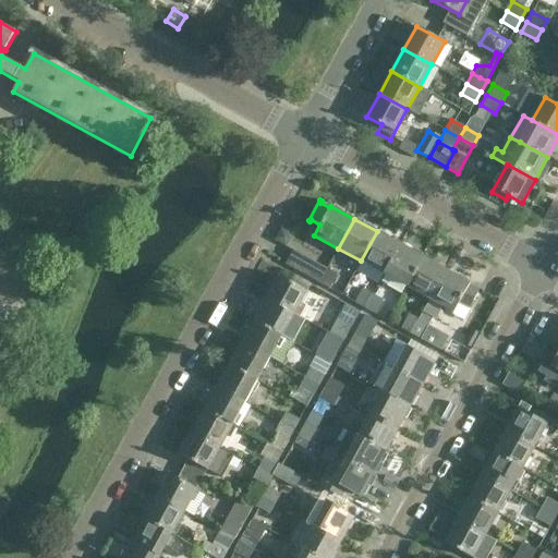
[(377,231),(361,261),(384,274),(400,244),(377,231)]
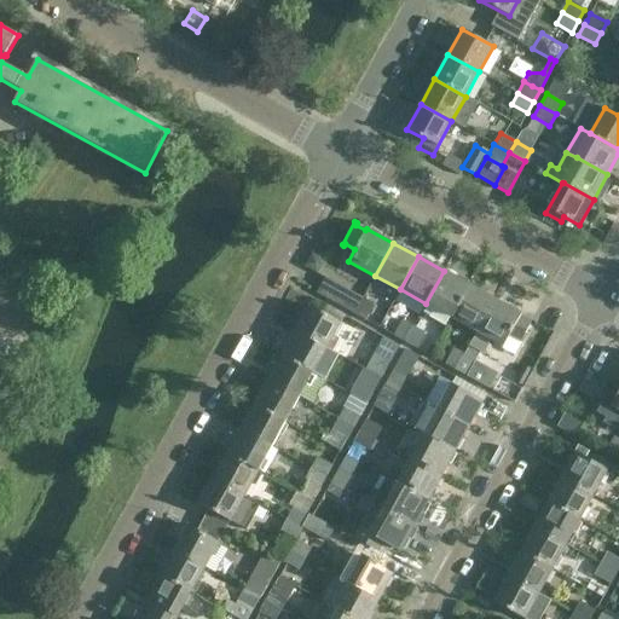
[(444,271),(426,304),(451,317),(469,284),(444,271)]
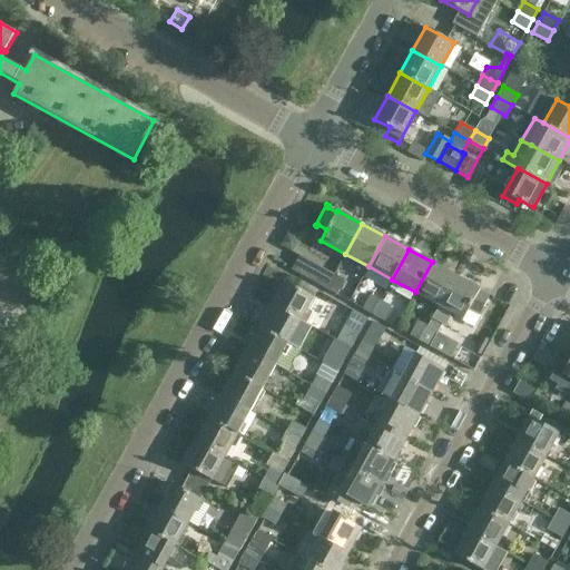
[(325,288),(333,274),(300,256),(292,269),(325,288)]
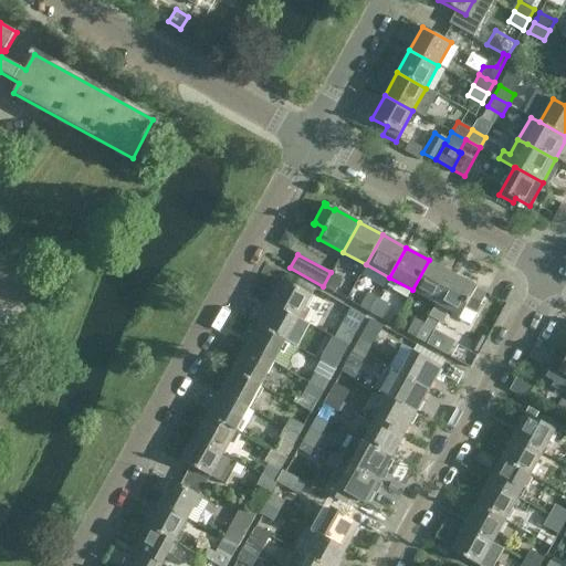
[(429,260),(412,290),(436,303),(452,273),(429,260)]
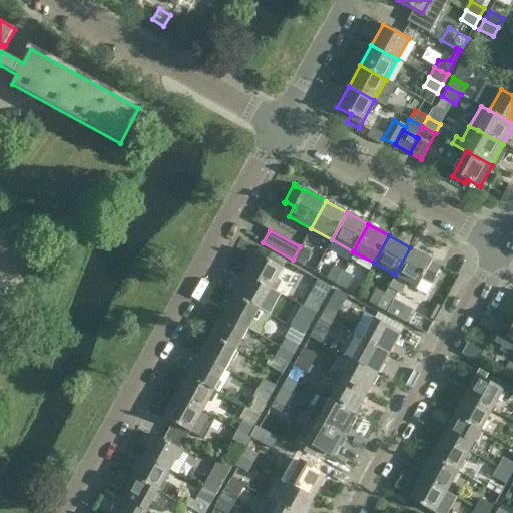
[(300,246),(293,260),(303,265),(310,252),(300,246)]
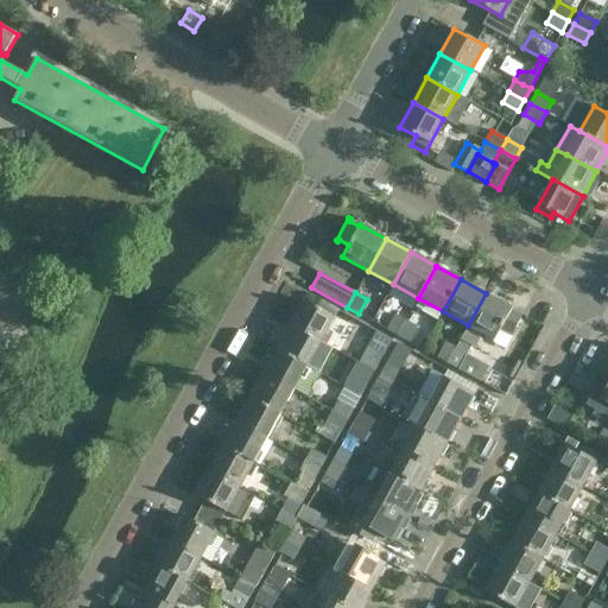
[(456,348),(448,363),(481,382),(489,366),(467,354),(472,346),(474,347),(482,334),(494,340),(500,329),(511,334),(510,336),(511,337),(523,315),(521,314),(520,316),(511,310),(512,309),(486,293),(468,325),(469,325),(456,348)]
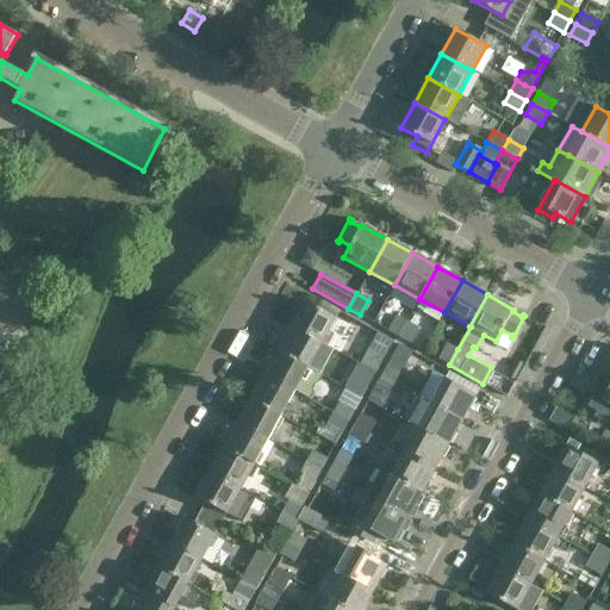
[(291,327),(321,343),(335,317),(305,300),(291,327)]
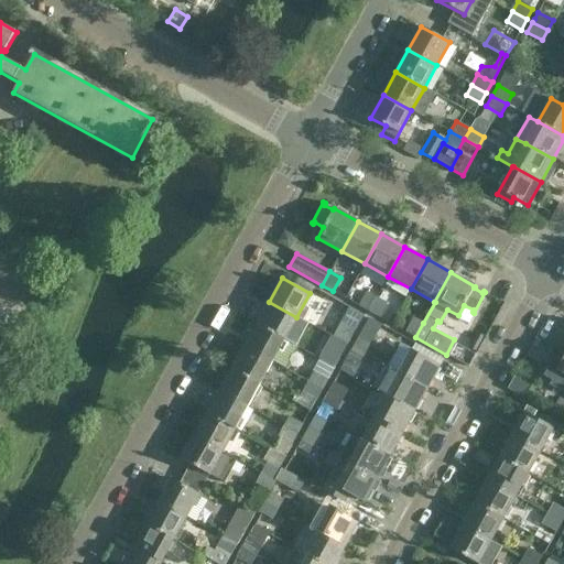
[(369,312),(377,297),(366,292),(359,306),(369,312)]
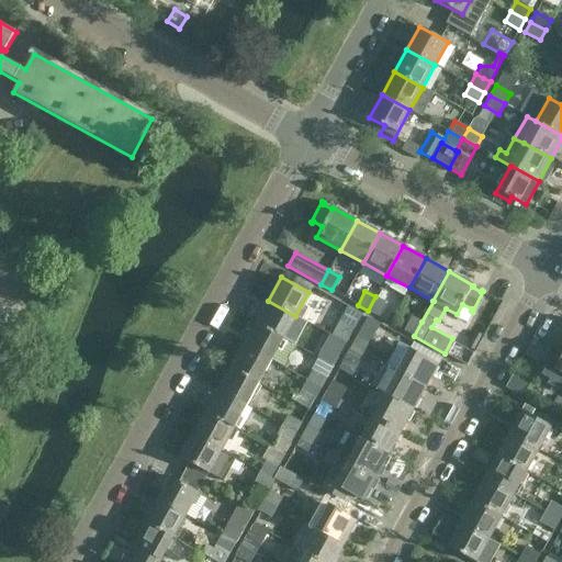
[(375,296),(368,311),(378,316),(384,302),(375,296)]
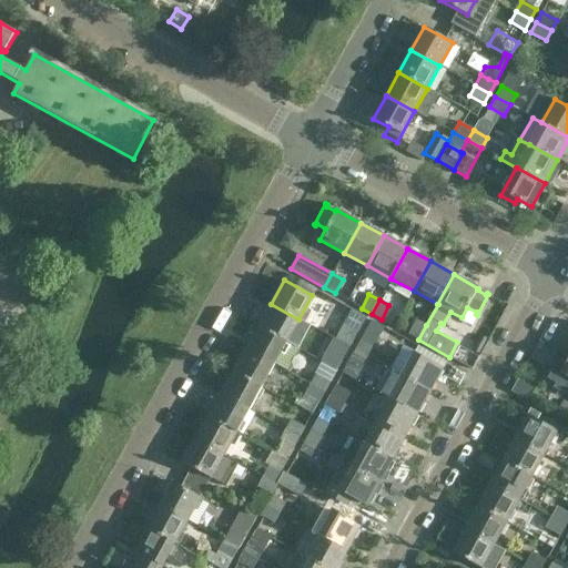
[(257,326),(286,343),(298,320),(271,304),(257,326)]
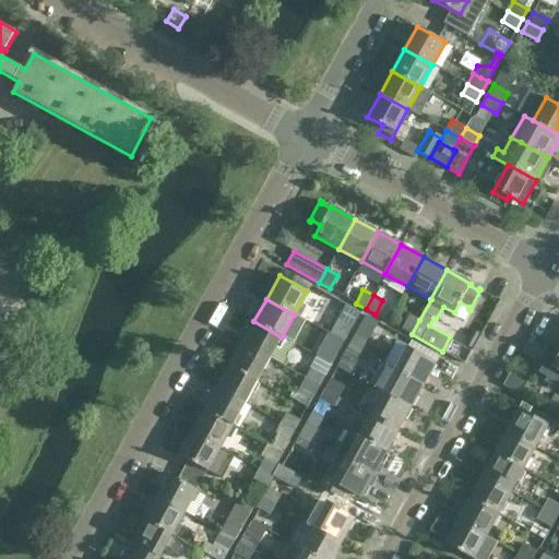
[(330,334),(344,342),(359,312),(346,305),(330,334)]
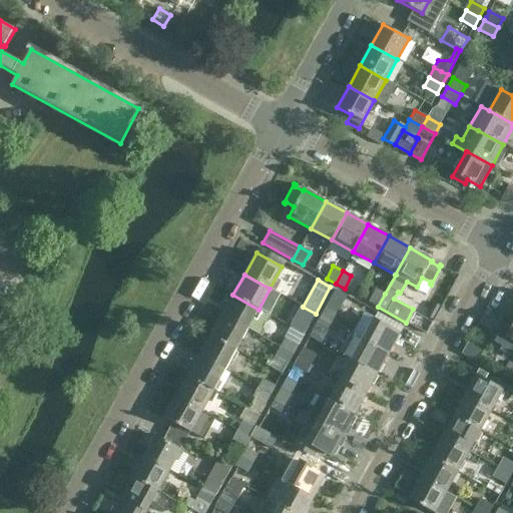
[(378,307),(385,294),(376,290),(369,302),(378,307)]
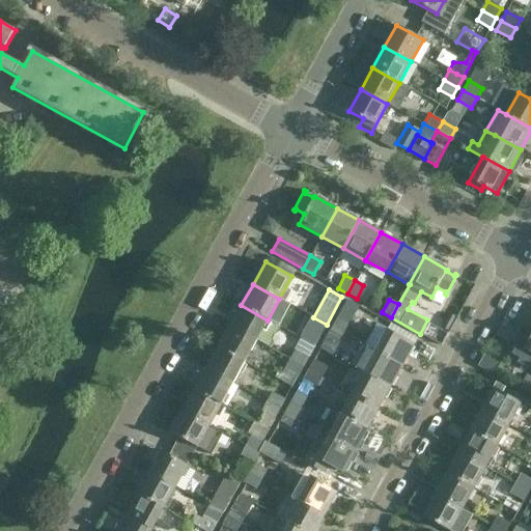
[(229,326),(256,341),(268,320),(241,305),(229,326)]
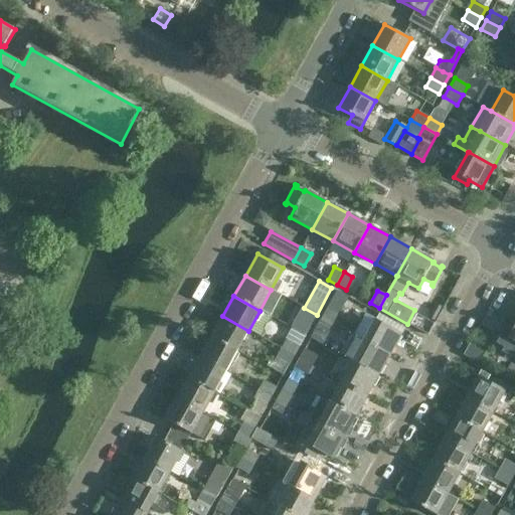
[(317,315),(304,308),(299,316),(312,323),(317,315)]
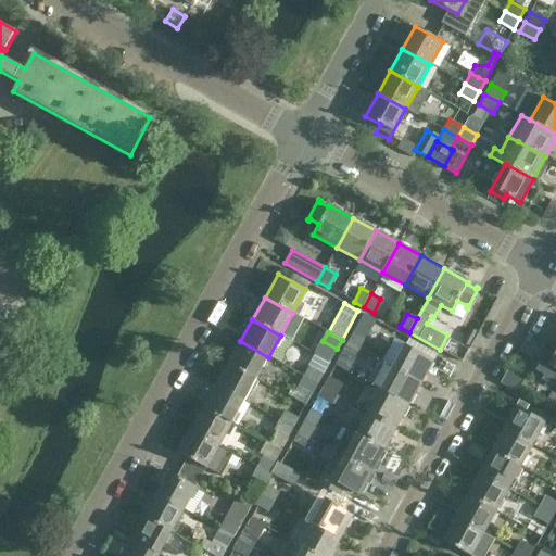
[(348,343),(361,351),(366,340),(353,333),(348,343)]
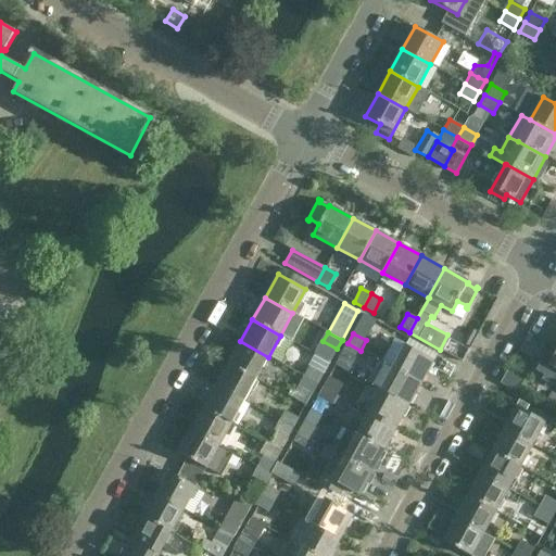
[(228,364),(256,379),(268,357),(240,341),(228,364)]
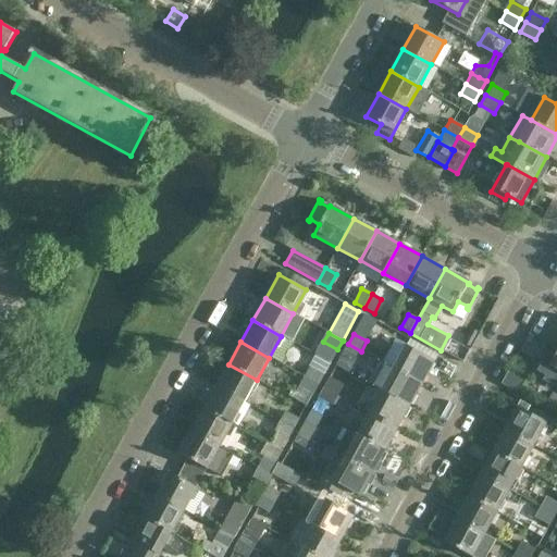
[(361,351),(348,344),(343,354),(357,360),(361,351)]
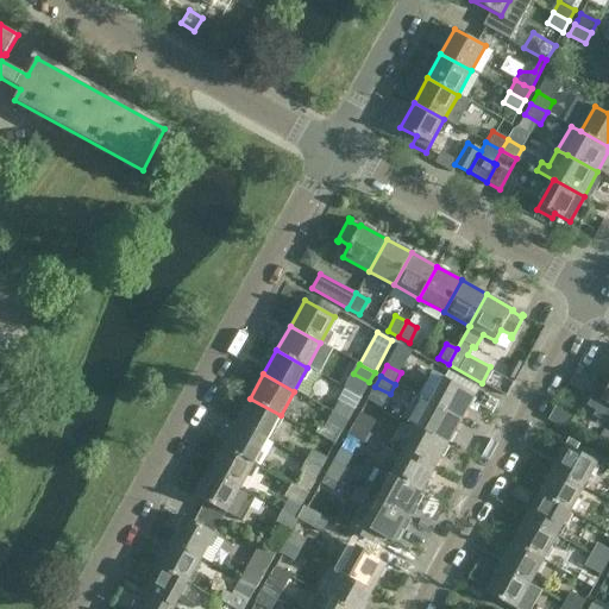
[(431,403),(460,420),(475,395),(445,377),(431,403)]
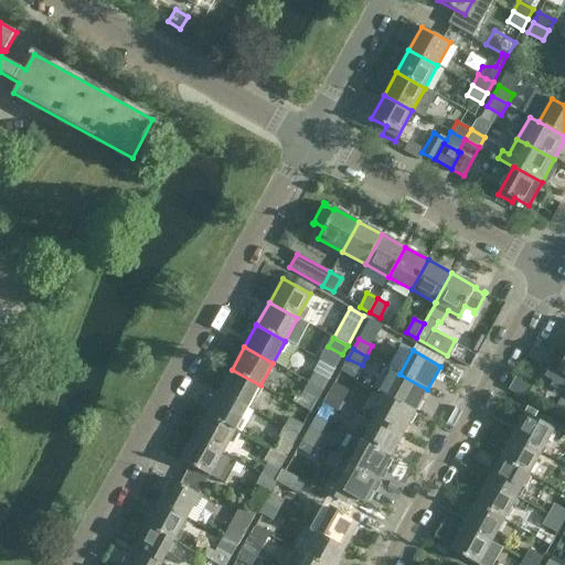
[(564,387),(564,355),(563,361),(555,356),(544,376),(564,387)]
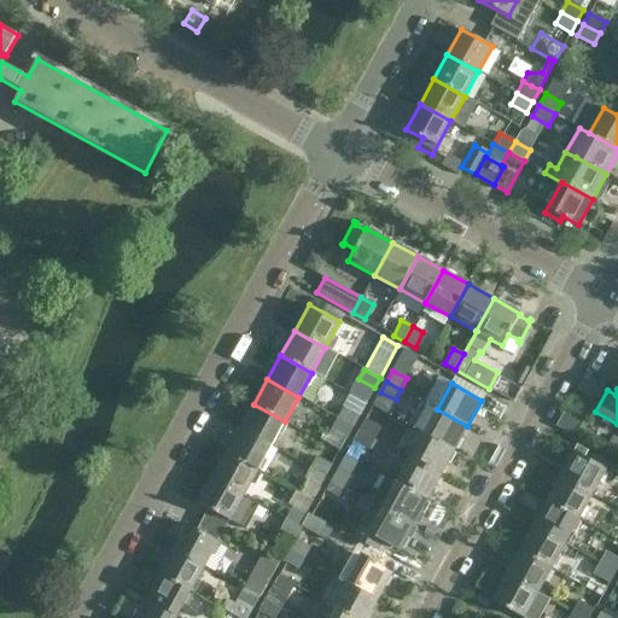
[(240,429),(270,445),(285,421),(254,404),(240,429)]
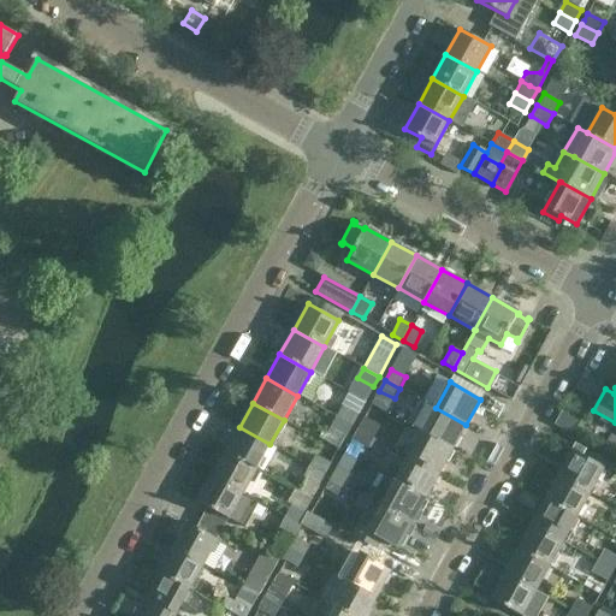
[(336,418),(351,426),(357,414),(343,407),(336,418)]
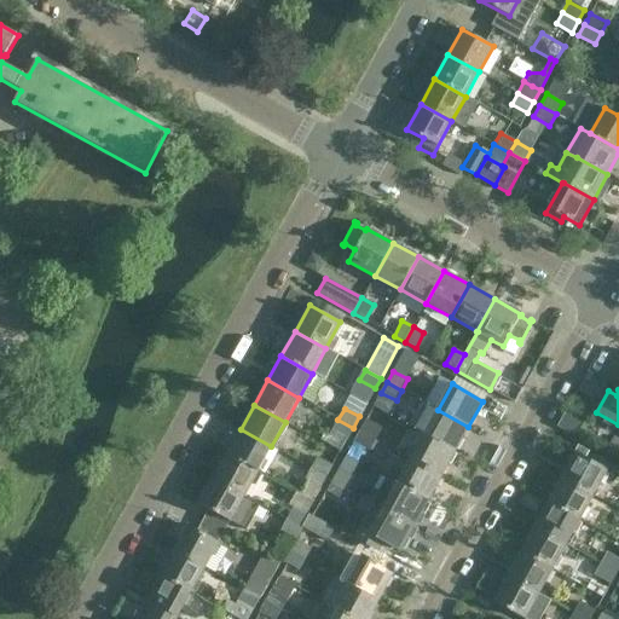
[(423,435),(455,452),(468,427),(438,410),(423,435)]
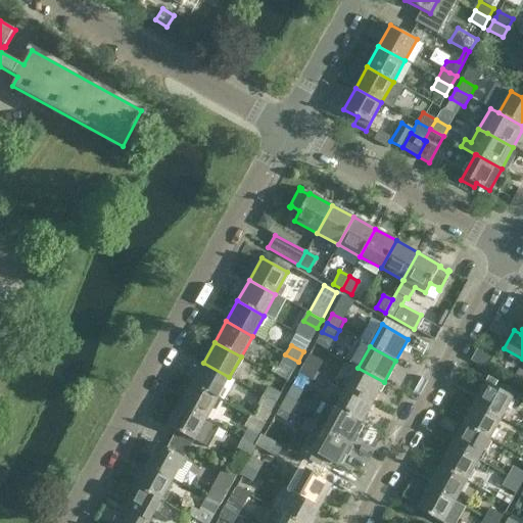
[(298,362),(285,354),(281,363),(293,370),(298,362)]
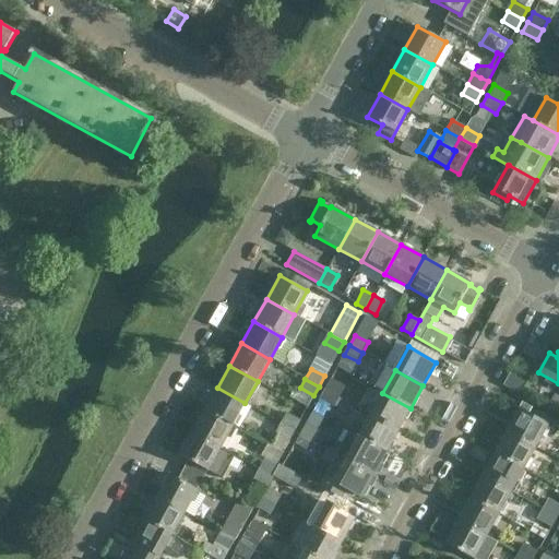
[(324,390),(339,397),(344,387),(331,379),(324,390)]
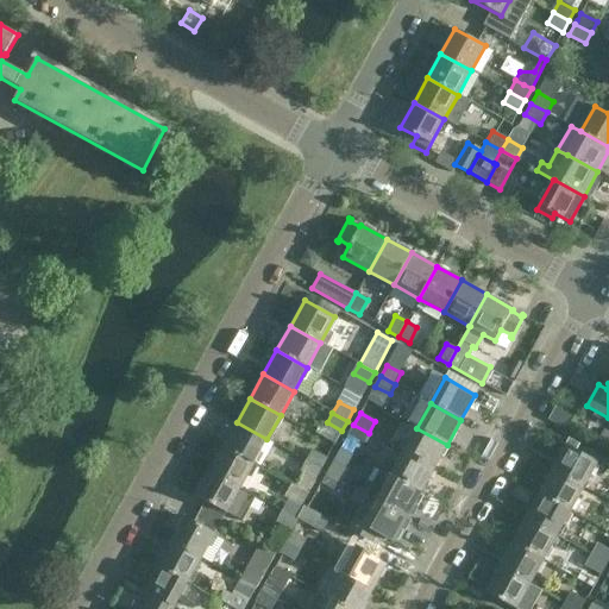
[(224,446),(253,463),(267,439),(237,422),(224,446)]
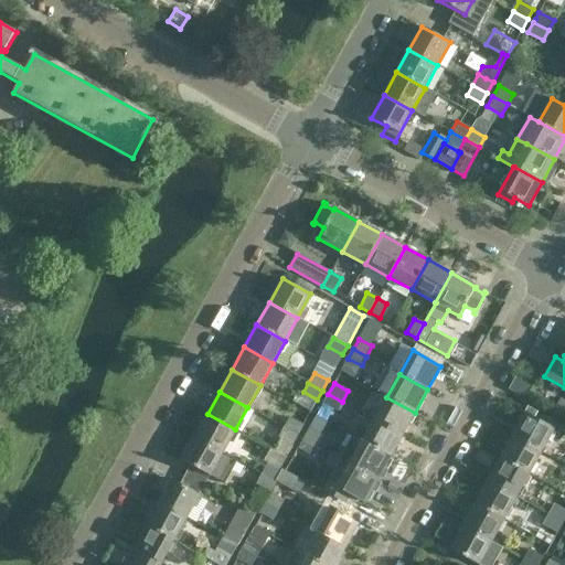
[(342,402),(328,394),(323,403),(337,411),(342,402)]
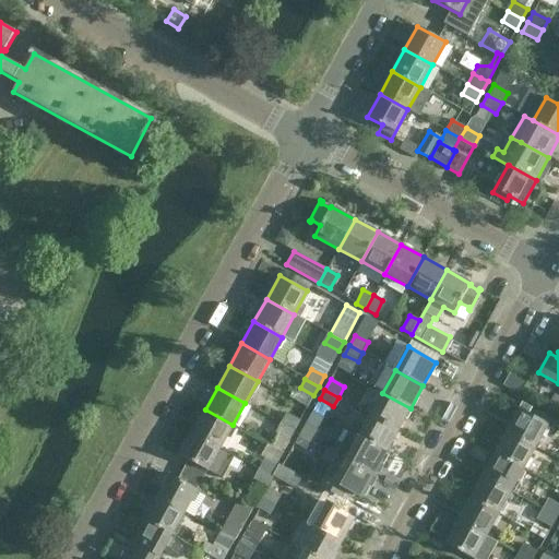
[(370,415),(399,430),(411,408),(382,393),(370,415)]
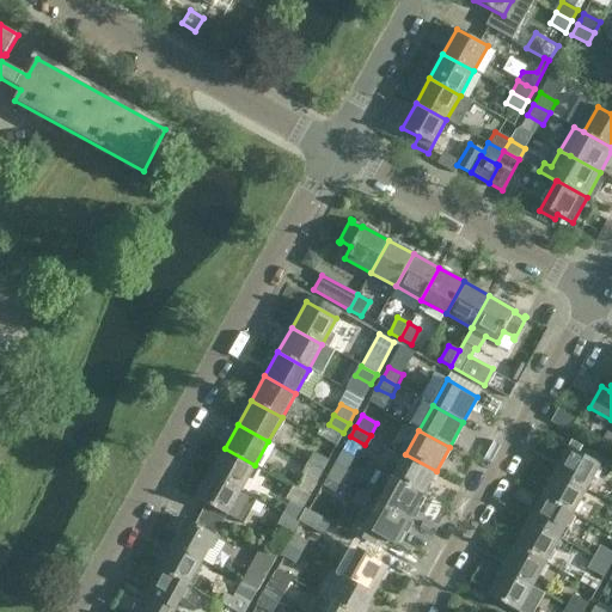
[(609,453),(611,447),(611,434),(606,432),(598,447),(609,453)]
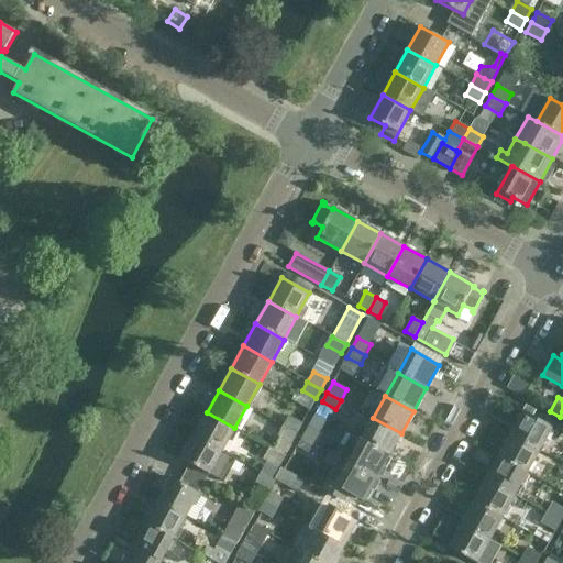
[(511,434),(539,450),(552,427),(523,411),(511,434)]
